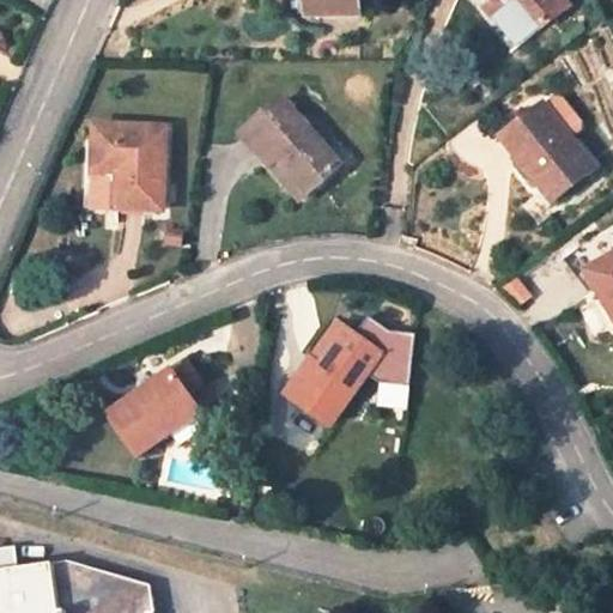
[(309,0),(310,16),(356,16),(354,0),(309,0)]
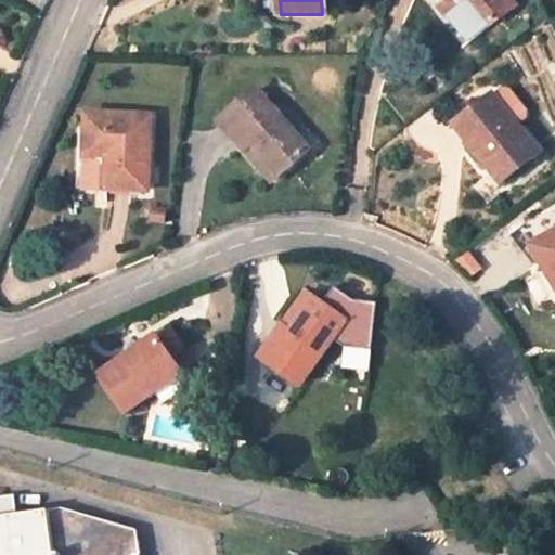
[(453,0),(463,0),(488,28),(515,5),(510,0),(447,0),(450,3),(452,1),(453,0)]
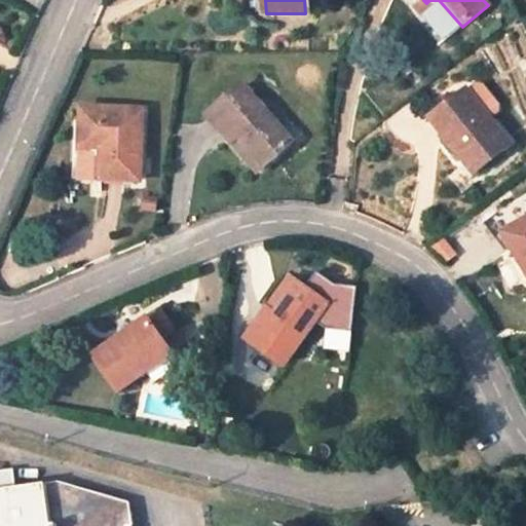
[(429,0),(428,1),(455,33),(462,27),(439,0),(429,0)]
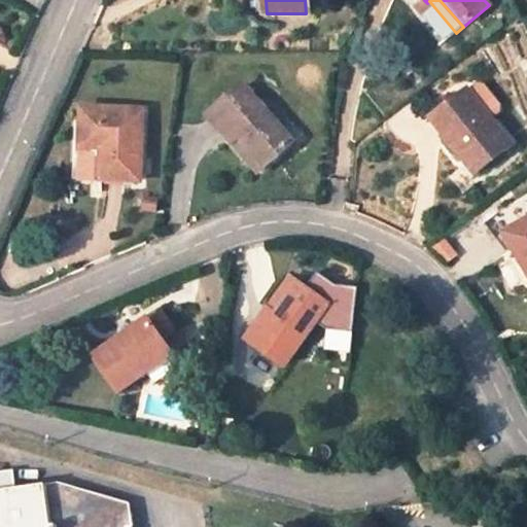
[(480,80),(466,92),(490,119),(503,109),(480,80)]
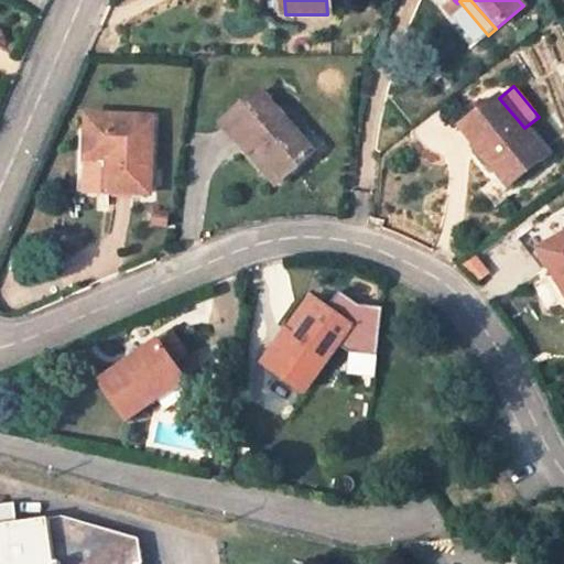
[(257,145),(284,176),(313,151),(260,91),(224,125),(248,153),(257,145)]
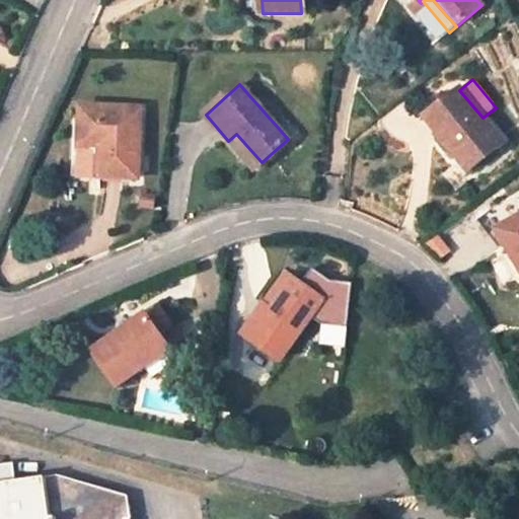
[(483,118),(459,90),(426,117),(470,171),(504,144),(483,118)]
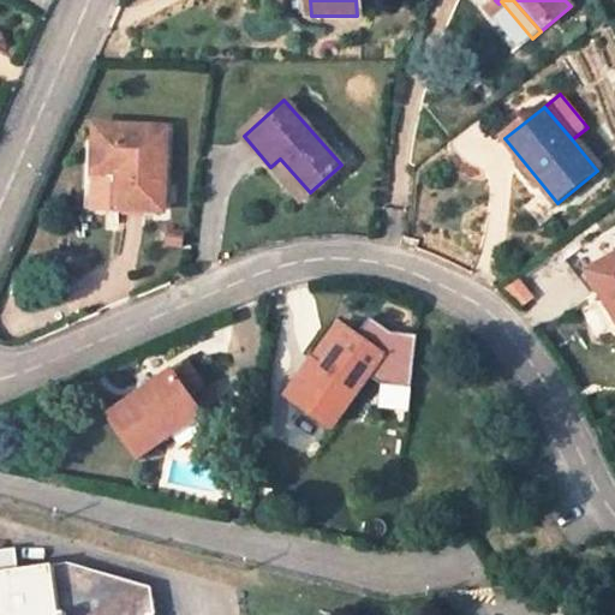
[(87,136),(84,209),(165,212),(166,129),(96,126),(95,136),(87,136)]
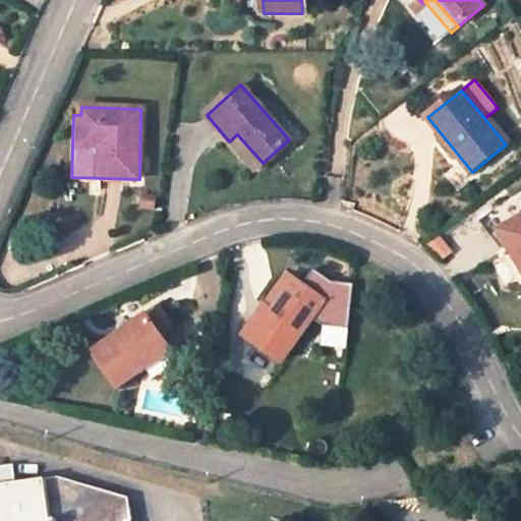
[(229,141),(254,170),(263,163),(237,134),(229,141)]
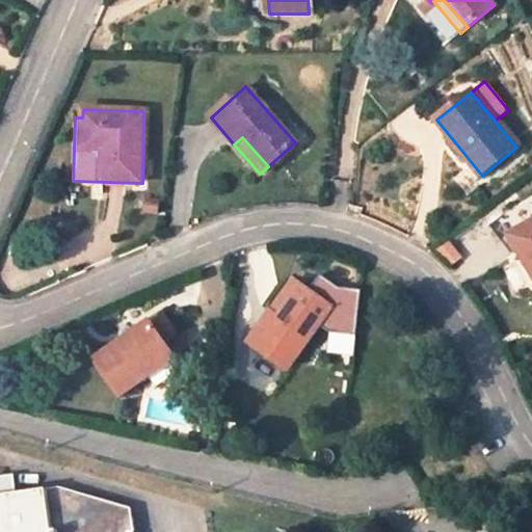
[(531,220),(509,235),(531,274),(531,220)]
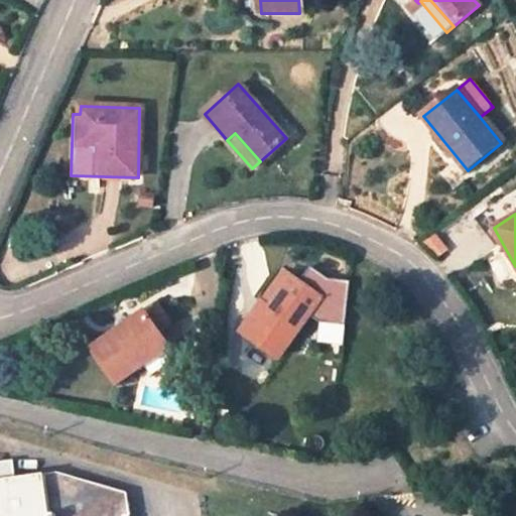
[(321,298),(309,315),(319,324),(345,326),(350,281),(328,279),(309,266),(298,282),(321,298)]
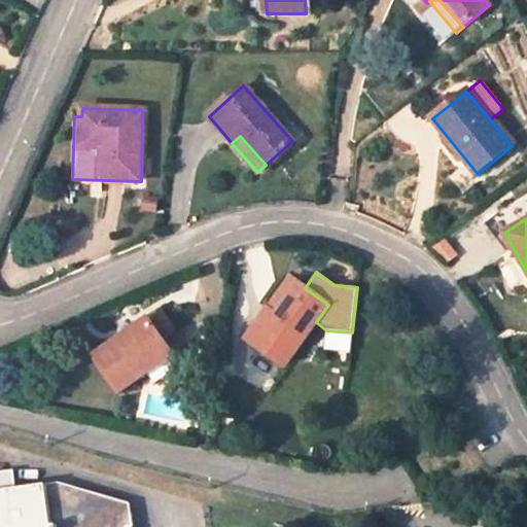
[(299,283),(291,279),(269,311),(277,316),(299,283)]
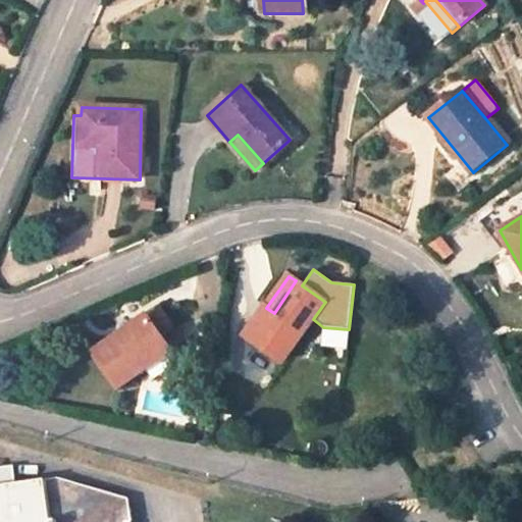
[(266,308),(246,336),(282,363),(313,319),(325,302),(302,285),(296,280),(274,313),(266,308)]
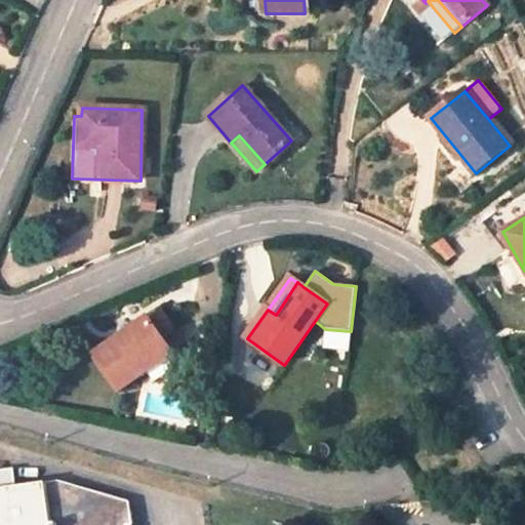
[(119,390),(172,353),(149,319),(95,357),(119,390)]
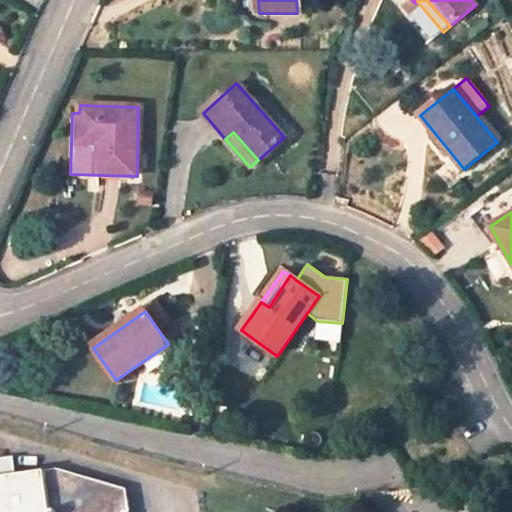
[(0,511),(128,511),(125,490),(55,468),(14,474),(12,456),(0,458),(0,511)]
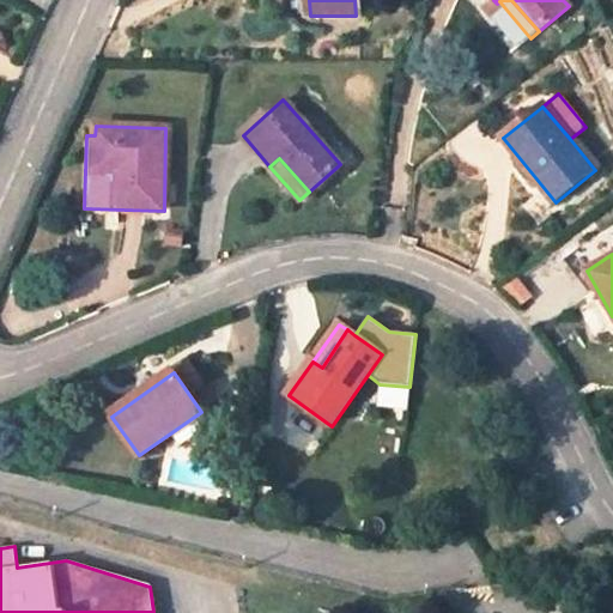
All buildings are outlined.
